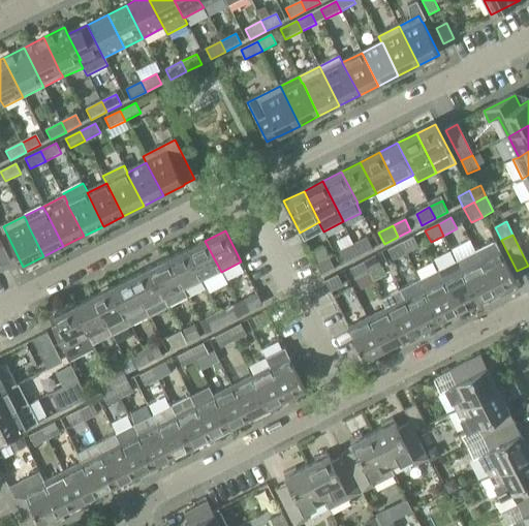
[(401,243),(406,254),(418,248),(413,237),(401,243)]
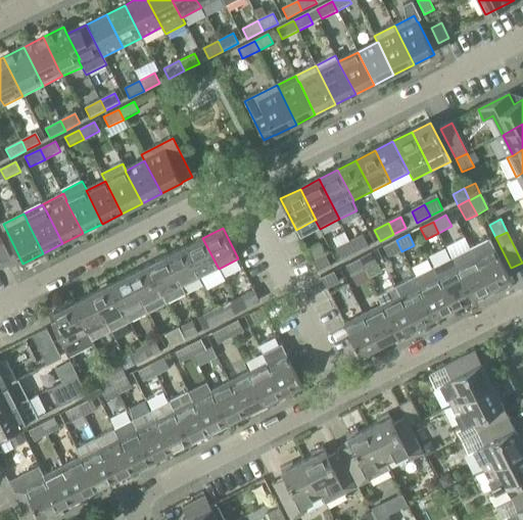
[(350,242),(357,253),(369,247),(363,236),(350,242)]
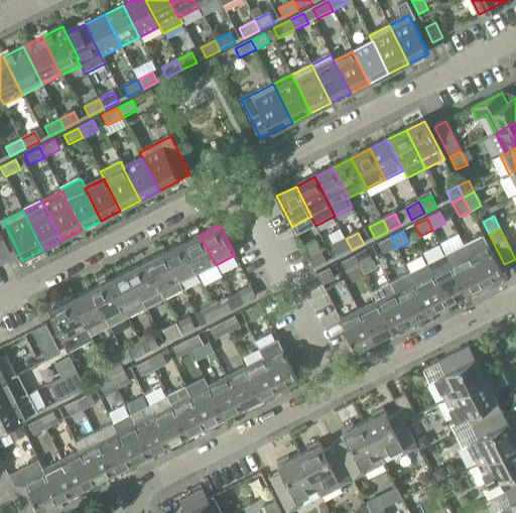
[(181,244),(197,274),(216,265),(200,235),(181,244)]
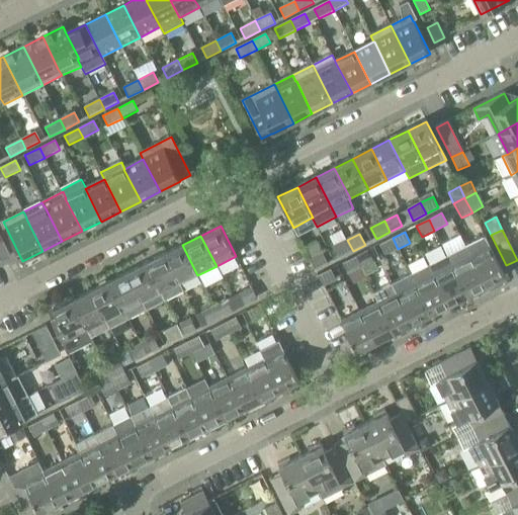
[(398,249),(393,238),(379,245),(384,256),(398,249)]
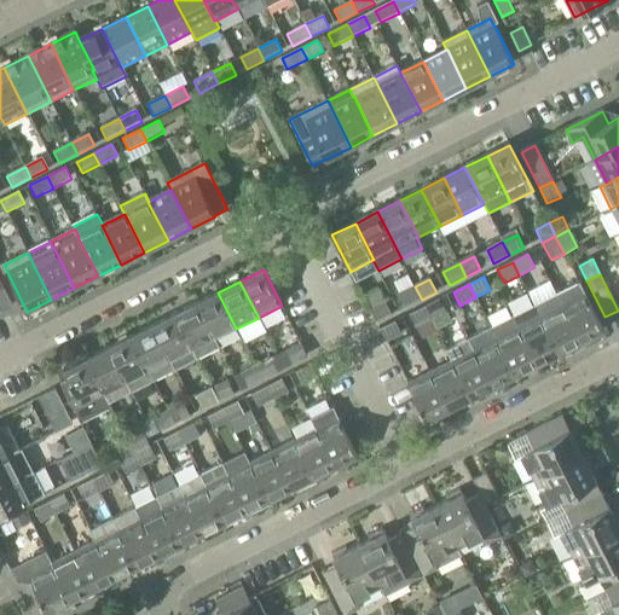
[(556,295),(580,343),(603,331),(579,284),(556,295)]
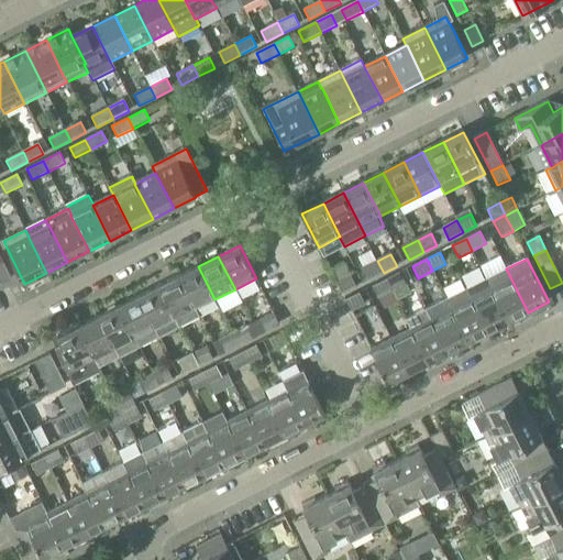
[(384,273),(377,261),(363,268),(370,281),(384,273)]
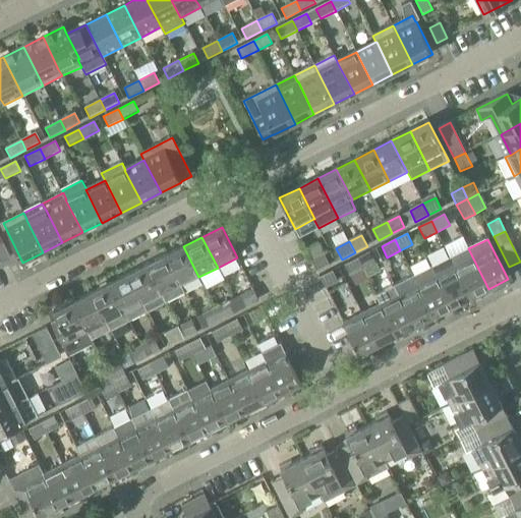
[(10,259),(3,244),(0,245),(0,262),(1,264),(10,259)]
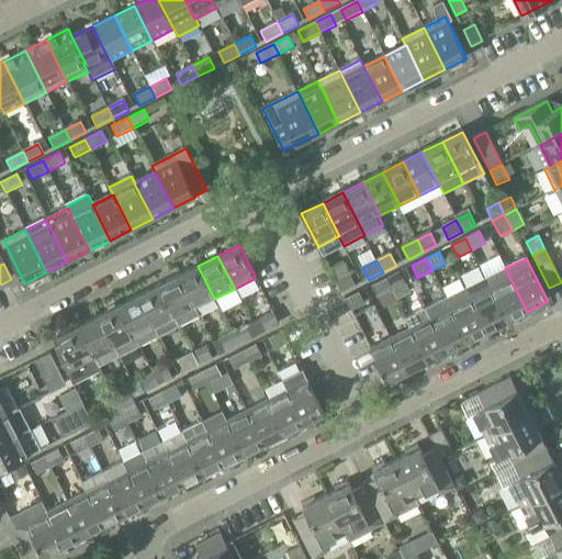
[(194,309),(195,309),(214,299),(198,266),(178,276),(194,309)]
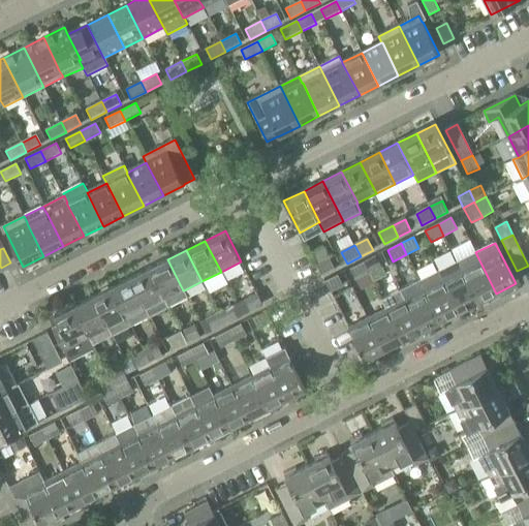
[(457,263),(477,303),(496,294),(475,252),(457,263)]
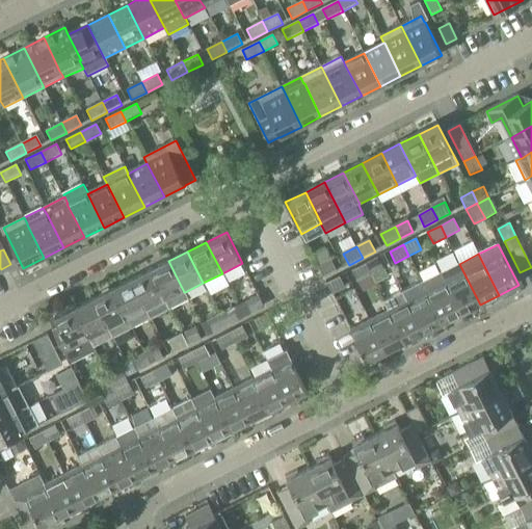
[(365,263),(371,274),(383,268),(377,257),(365,263)]
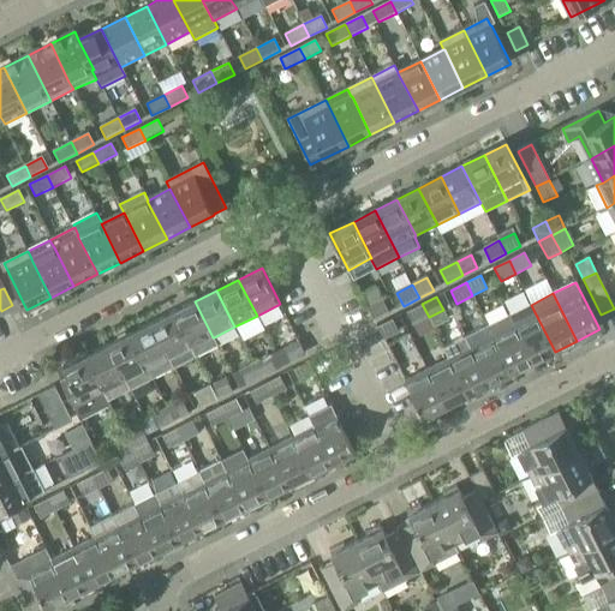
[(382,300),(366,307),(374,321),(389,312),(382,300)]
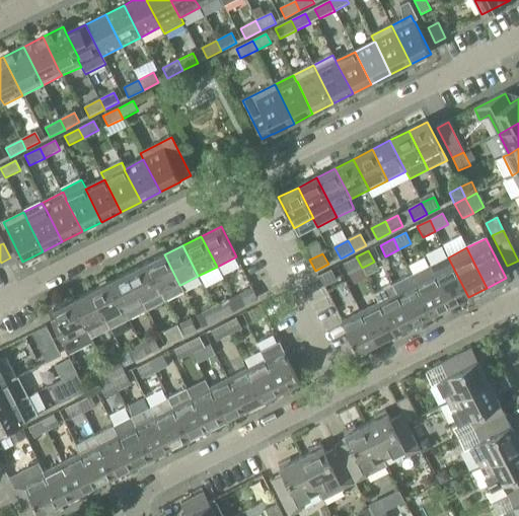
[(164,254),(146,264),(161,295),(165,302),(183,293),(179,285),(164,254)]
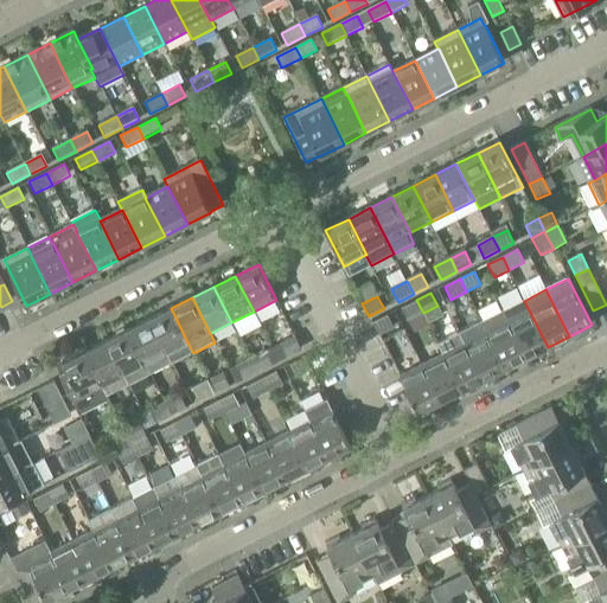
[(423,313),(416,300),(401,308),(408,321),(423,313)]
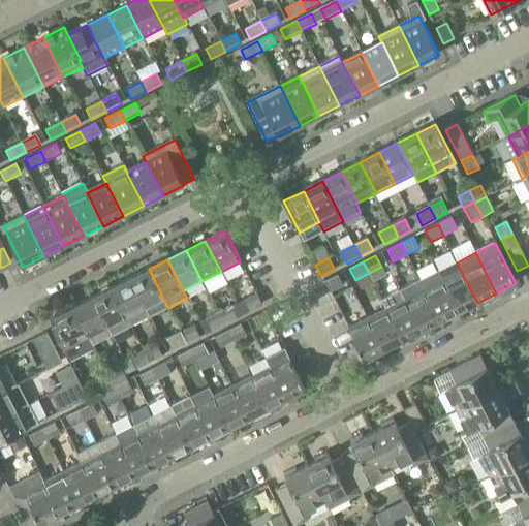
[(438,272),(459,312),(477,303),(457,263),(438,272)]
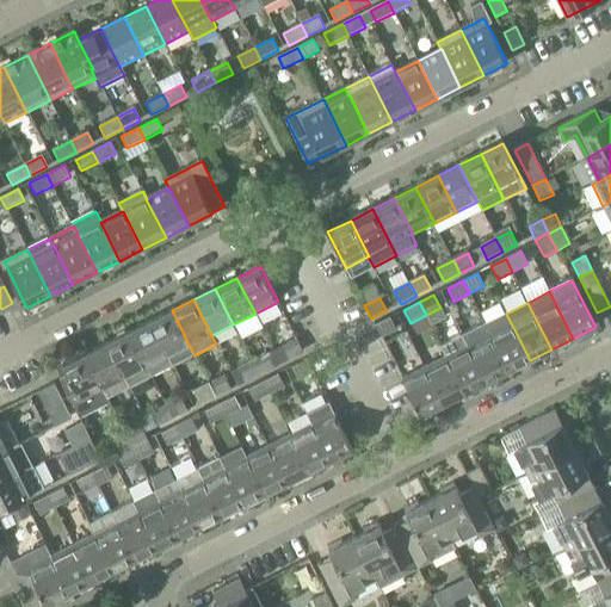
[(173,366),(195,355),(190,347),(172,310),(150,322),(168,358),(173,366)]
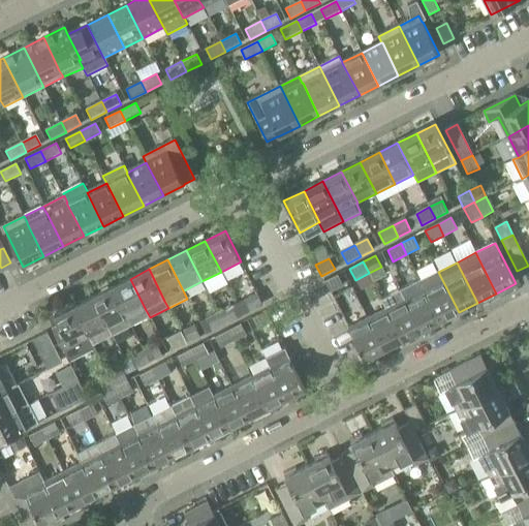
[(459,312),(438,272),(419,281),(440,321),(459,312)]
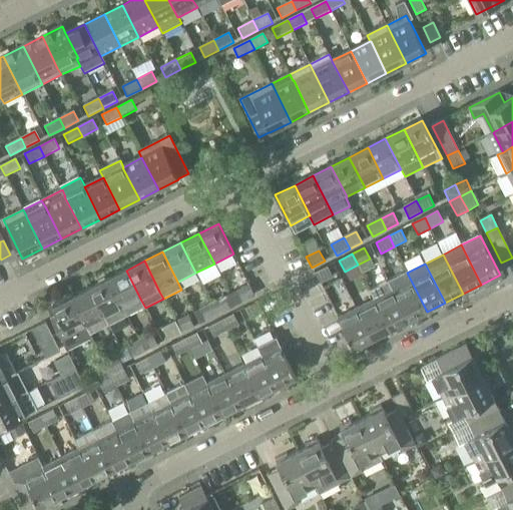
[(327,267),(315,273),(320,284),(333,278),(327,267)]
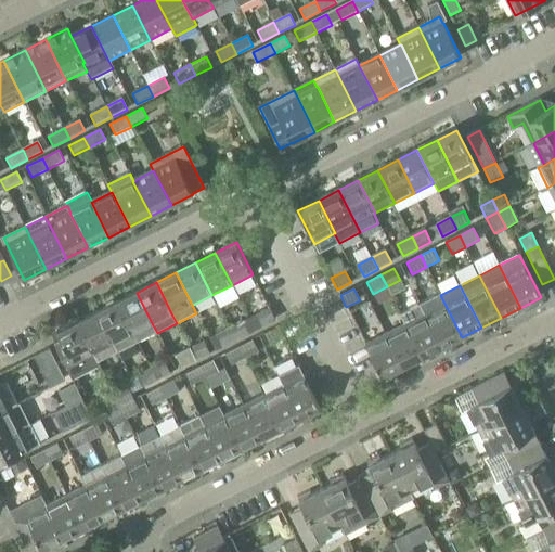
[(137,293),(117,303),(138,344),(157,333),(153,325),(137,293)]
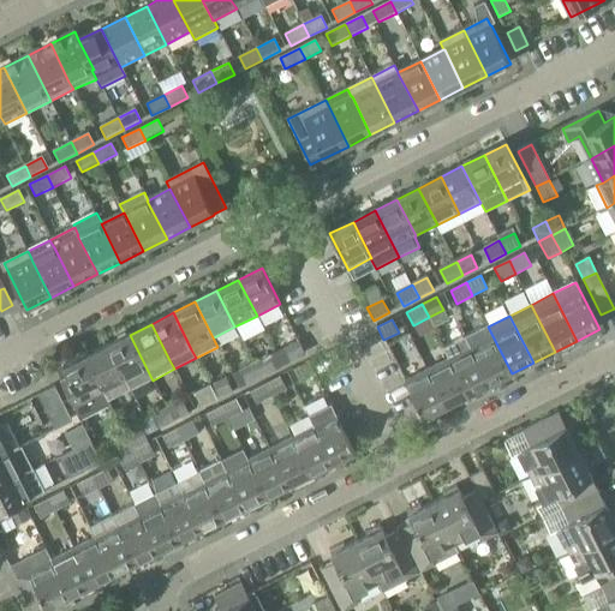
[(466,337),(490,384),(512,373),(488,327),(466,337)]
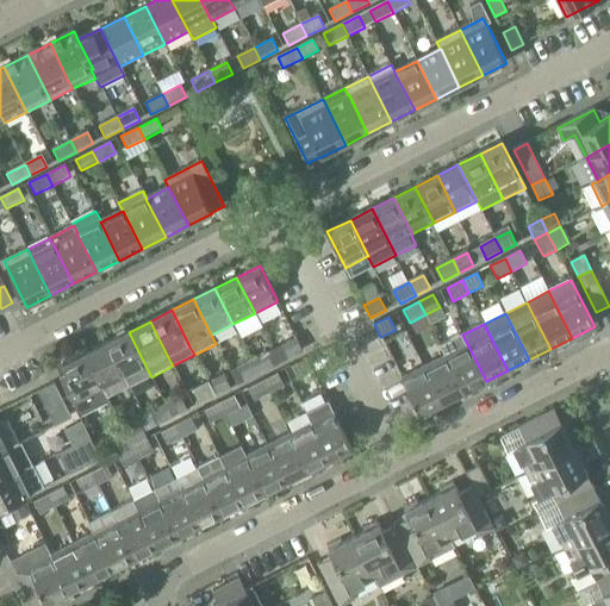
[(106,343),(130,388),(151,378),(129,332),(106,343)]
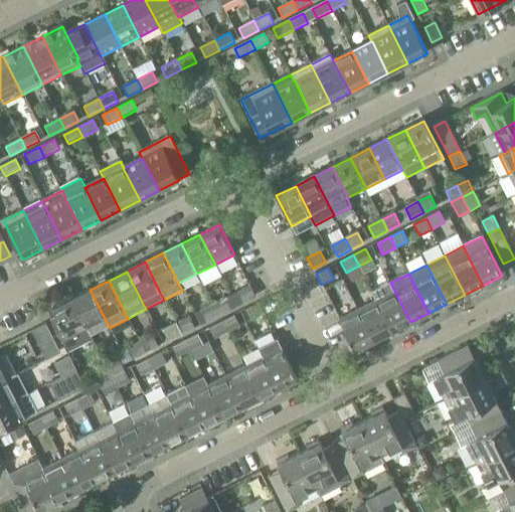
[(410,322),(390,283),(371,293),(375,302),(376,301),(392,331),(410,322)]
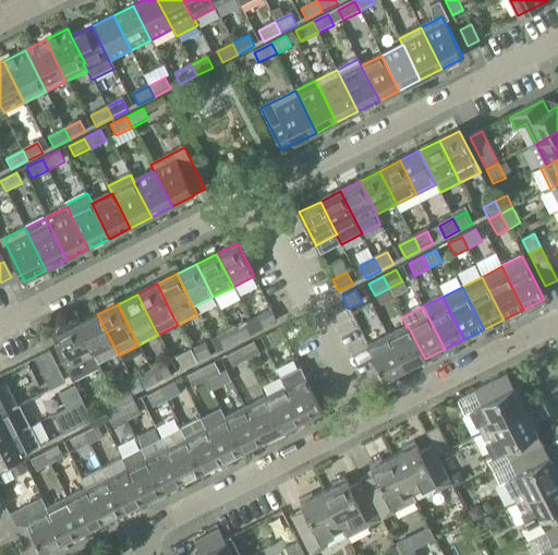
[(277,323),(271,311),(257,317),(264,329),(277,323)]
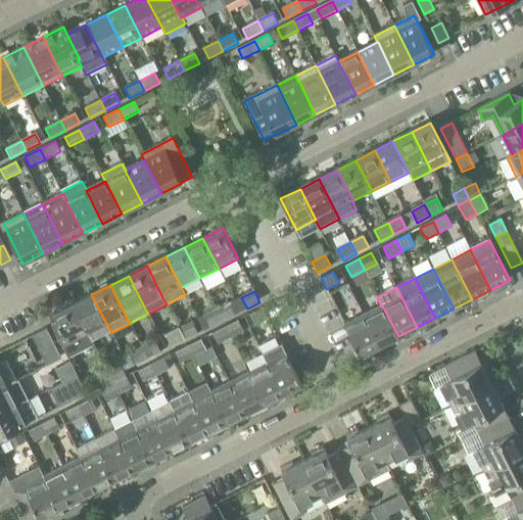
[(91,294),(73,303),(91,340),(110,332),(91,294)]
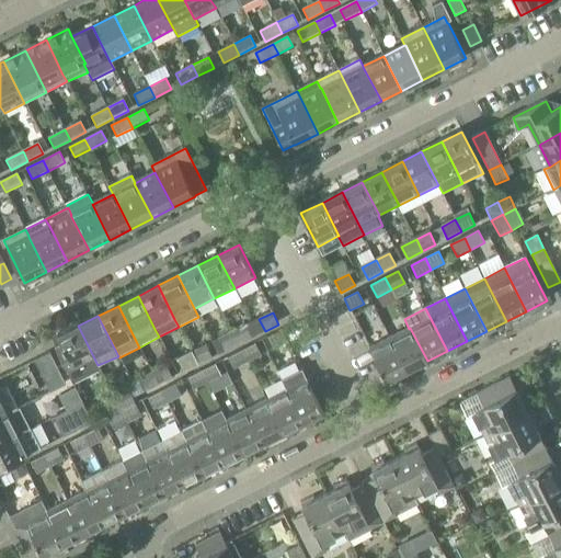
[(98,365),(78,326),(57,337),(63,346),(55,350),(73,385),(101,371),(98,365)]
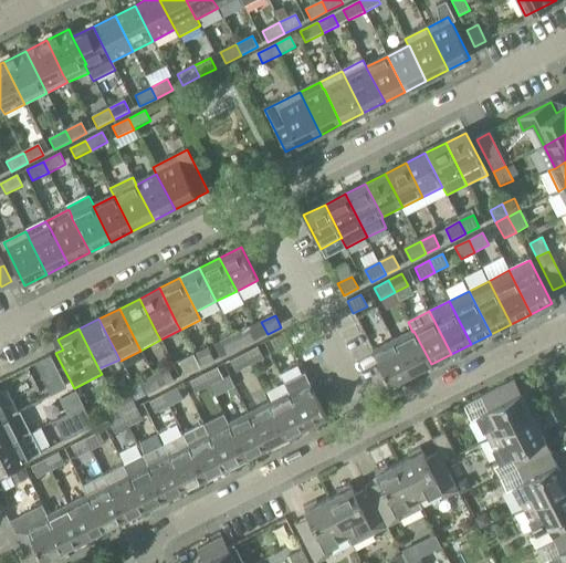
[(233,336),(240,348),(254,341),(248,329),(233,336)]
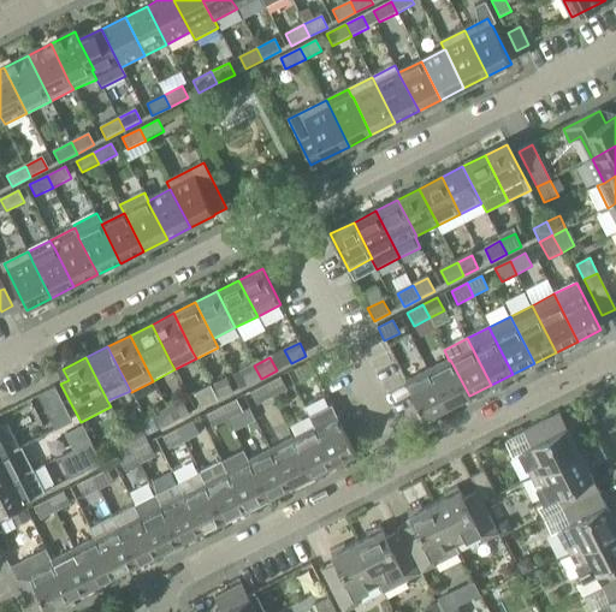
[(428,370),(448,408),(469,396),(450,360),(449,361),(428,370)]
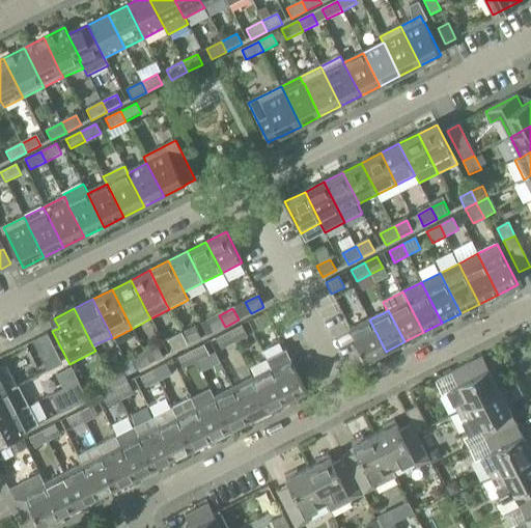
[(273,324),(270,318),(267,312),(253,320),(259,331),(273,324)]
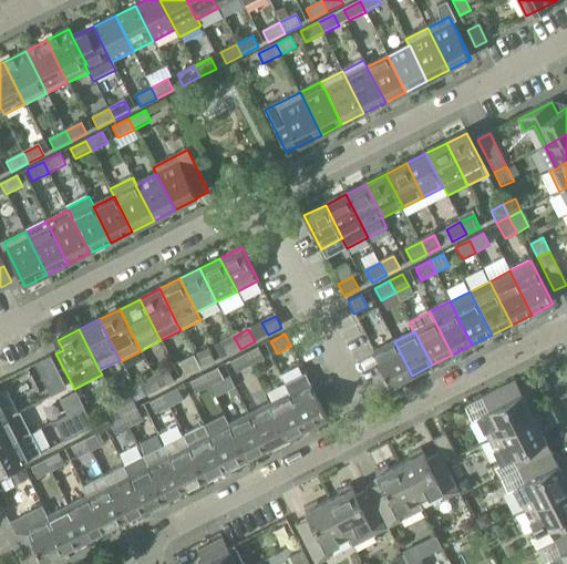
[(240,349),(234,337),(220,344),(227,356),(240,349)]
